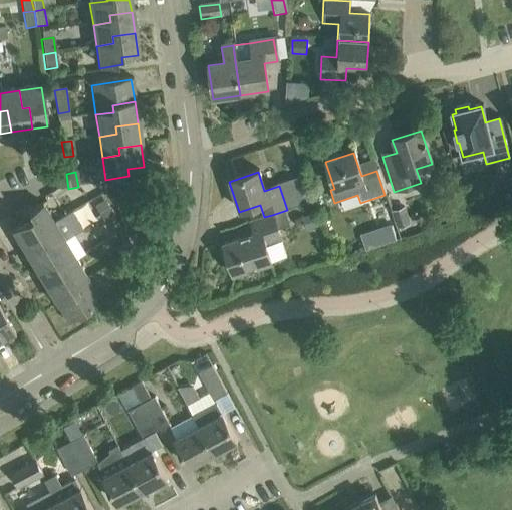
[(66,174),(56,175),(58,190),(68,189),(66,174)]
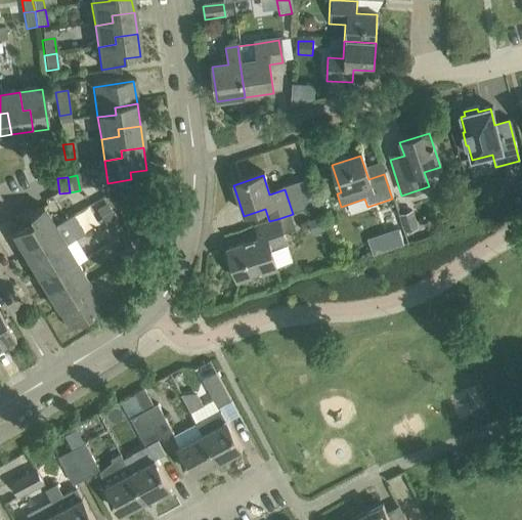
[(96,211),(104,224),(116,217),(107,204),(96,211)]
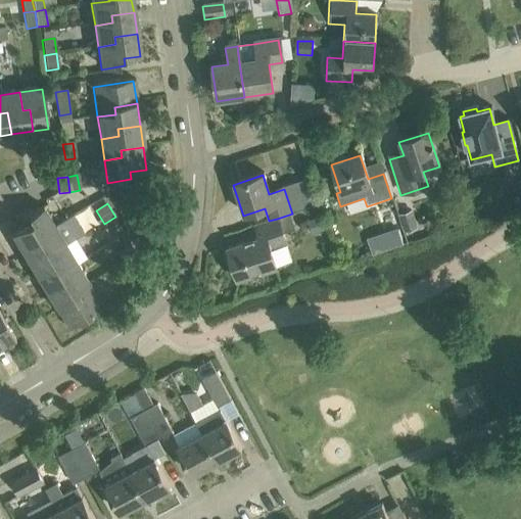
[(25,227),(11,235),(22,254),(42,243),(38,237),(53,228),(42,208),(21,221),(25,227)]
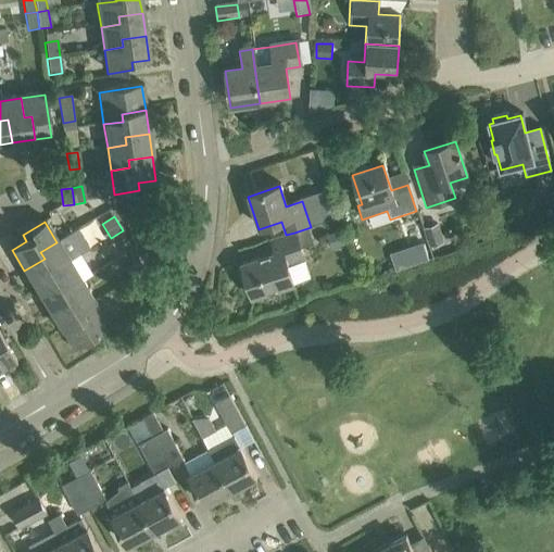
[(426,230),(436,258),(448,253),(439,226),(426,230)]
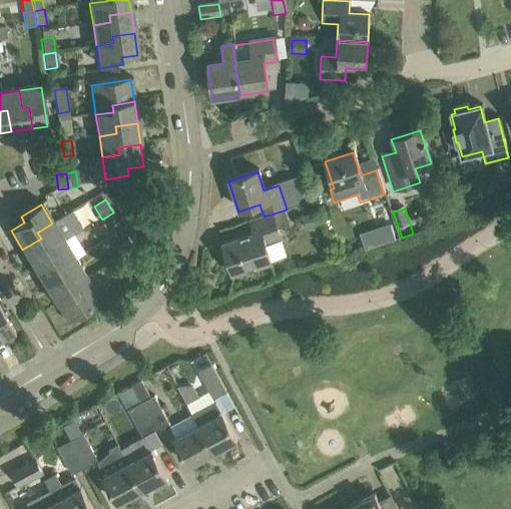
[(113,212),(102,219),(110,232),(121,225),(113,212)]
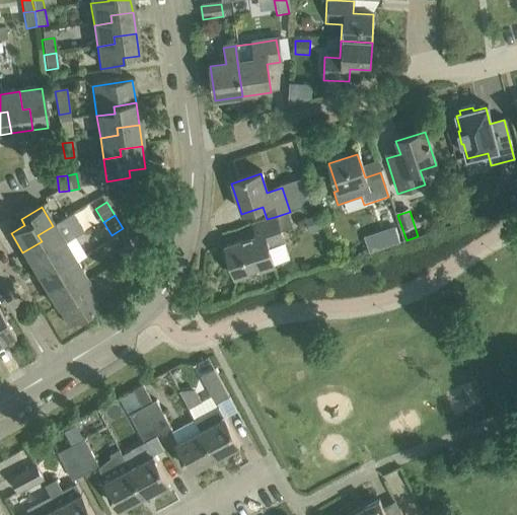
[(275,217),(267,219),(251,224),(256,237),(225,247),(235,279),(277,266),(270,243),(283,239),(275,217)]
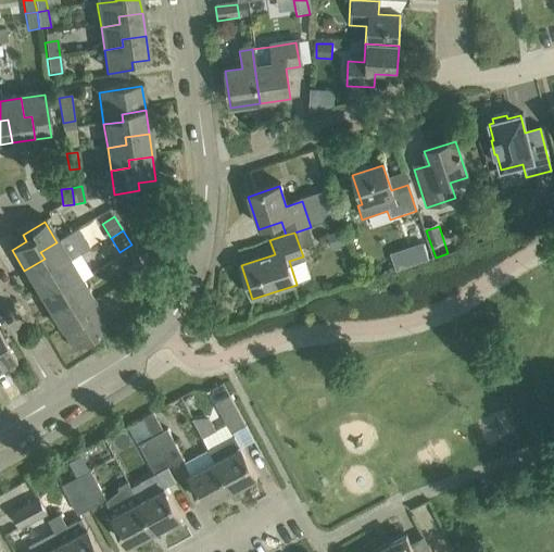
[(328,237),(332,252),(345,247),(340,233),(328,237)]
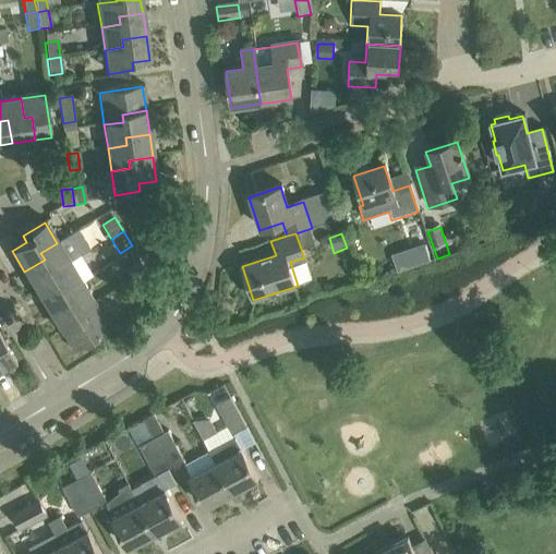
[(45,260),(24,272),(36,292),(57,279),(52,273),(69,263),(57,243),(40,253),(45,260)]
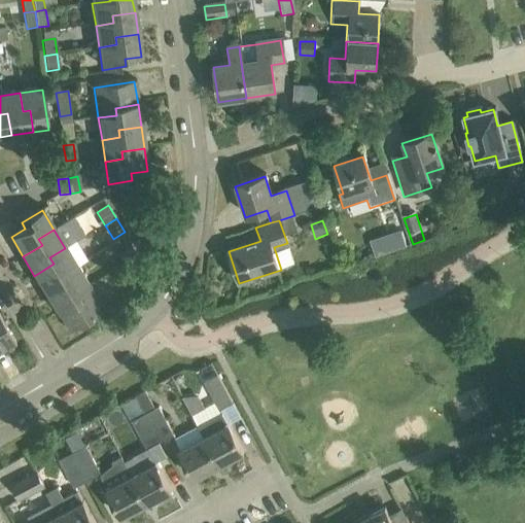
[(54,264),(34,276),(45,294),(65,283),(61,277),(76,268),(85,263),(74,243),(65,248),(49,257),(54,264)]
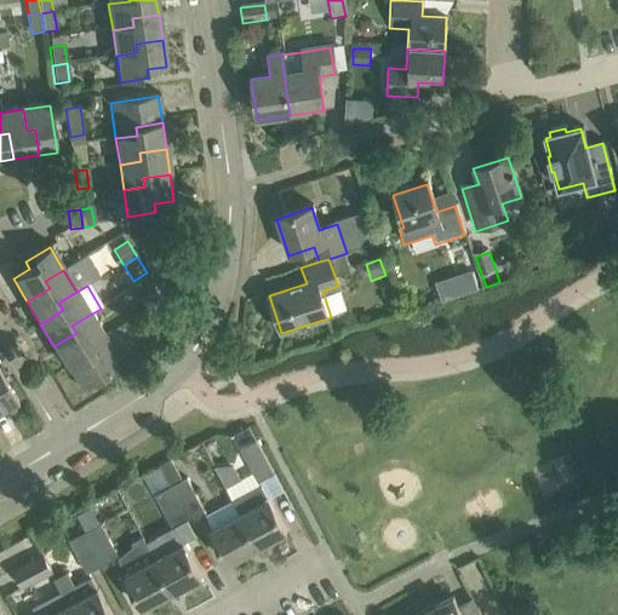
[(450,286),(435,289),(440,304),(453,299),(450,286)]
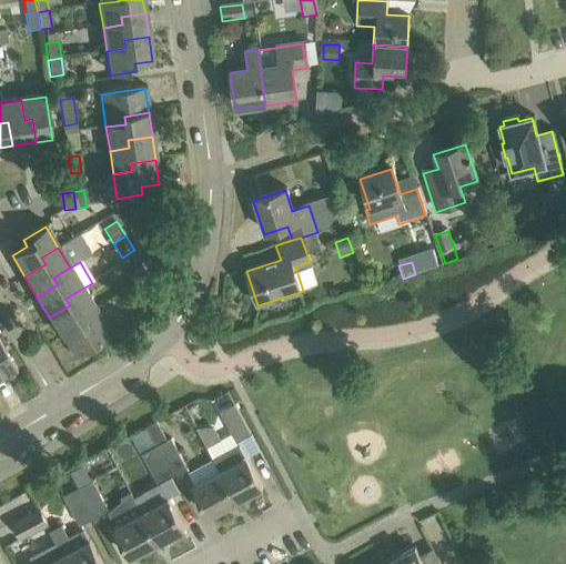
[(141,269),(127,278),(132,286),(147,279),(141,269)]
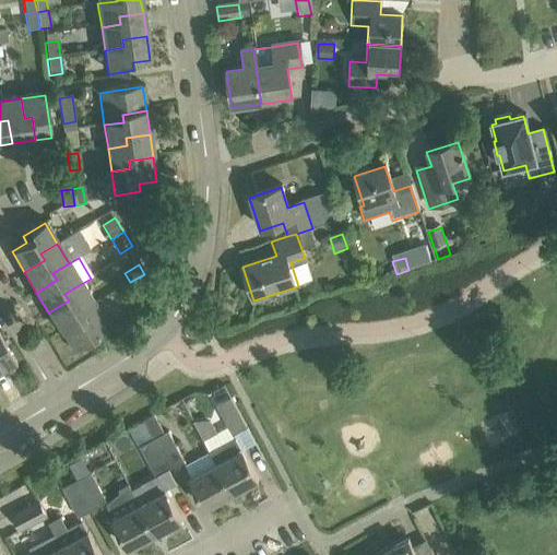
[(144,274),(130,282),(135,292),(150,283),(144,274)]
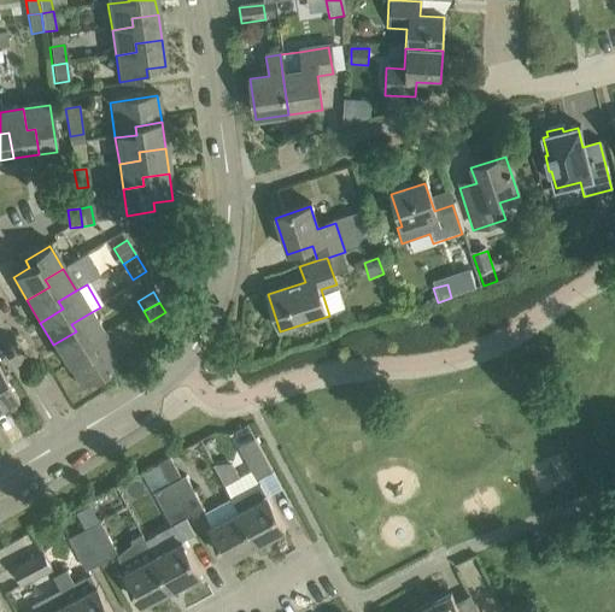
[(76,331),(53,345),(66,368),(89,353),(85,346),(104,335),(89,313),(71,324),(76,331)]
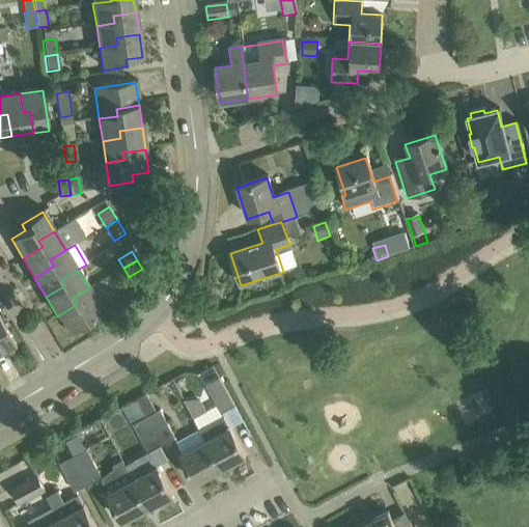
[(77,304),(57,316),(70,336),(105,314),(89,288),(73,298),(77,304)]
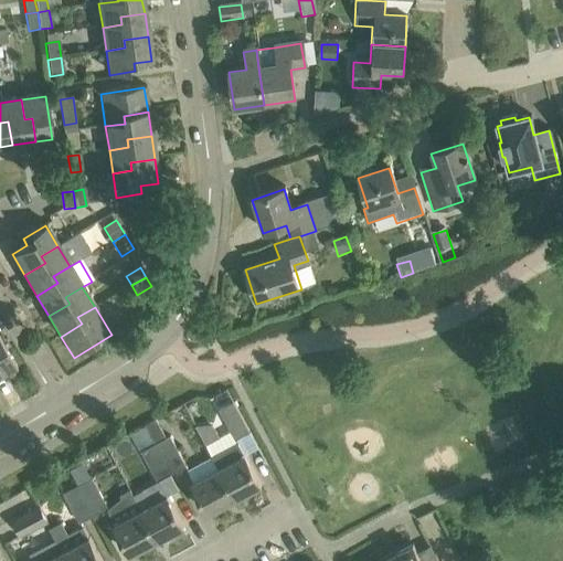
[(0,376),(14,367),(0,341),(0,376)]
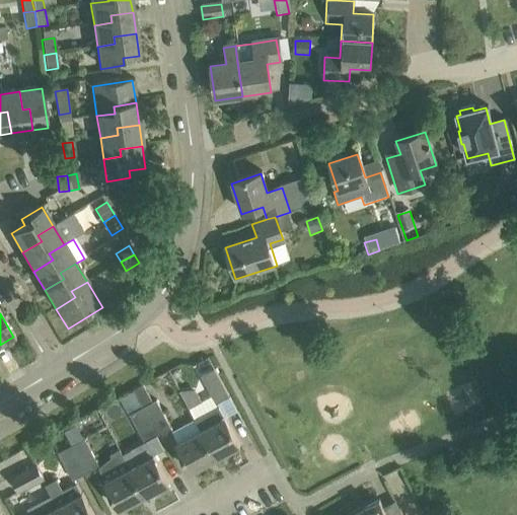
[(200,378),(211,398),(215,406),(228,398),(213,371),(200,378)]
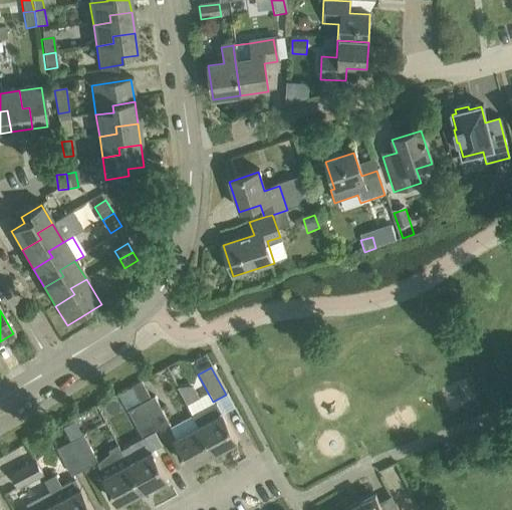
[(141,405),(150,401),(145,392),(137,396),(141,405)]
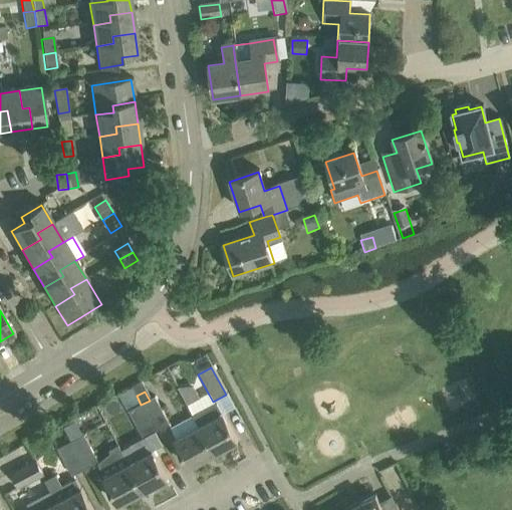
[(186,407),(192,416),(197,427),(214,456),(237,443),(222,415),(221,415),(216,405),(215,405),(213,402),(209,395),(186,407)]
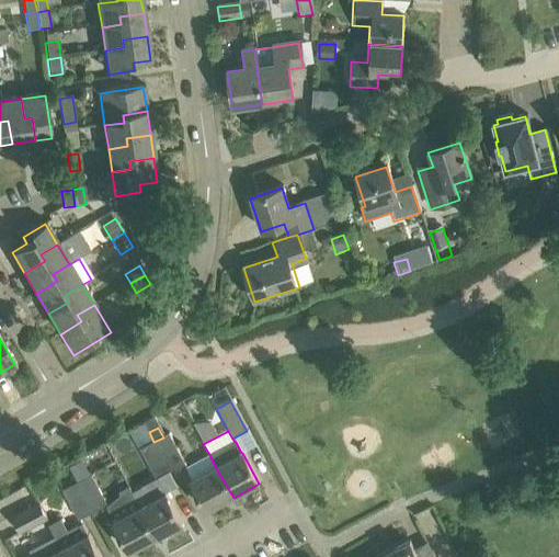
[(168,434),(153,442),(170,472),(183,464),(168,434)]
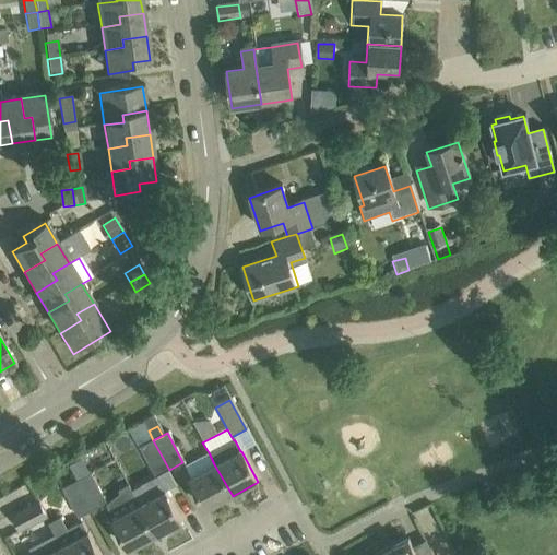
[(169,470),(153,440),(140,448),(155,477),(169,470)]
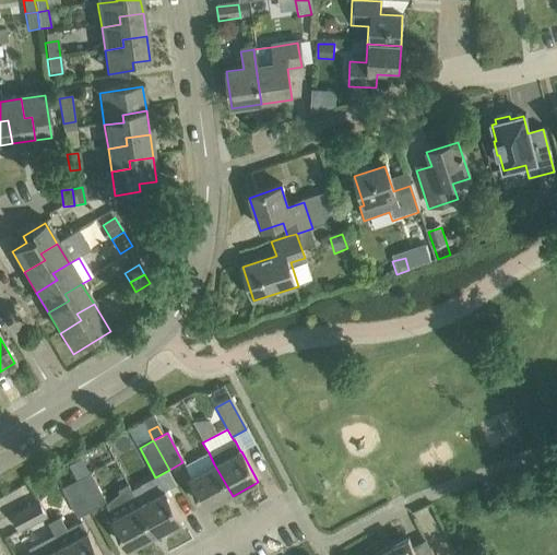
[(214,464),(209,452),(182,467),(205,510),(233,496),(214,464)]
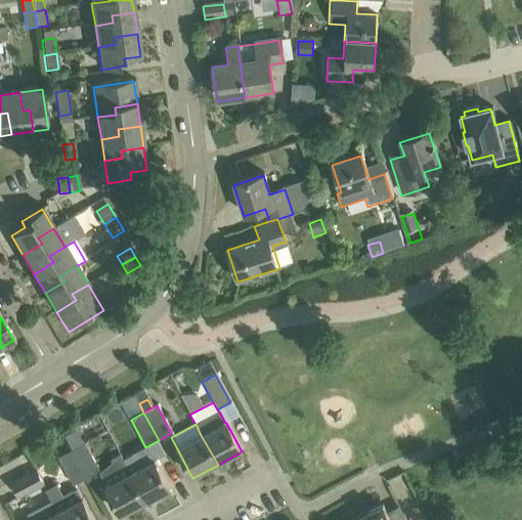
[(84,443),(71,450),(86,479),(99,472),(84,443)]
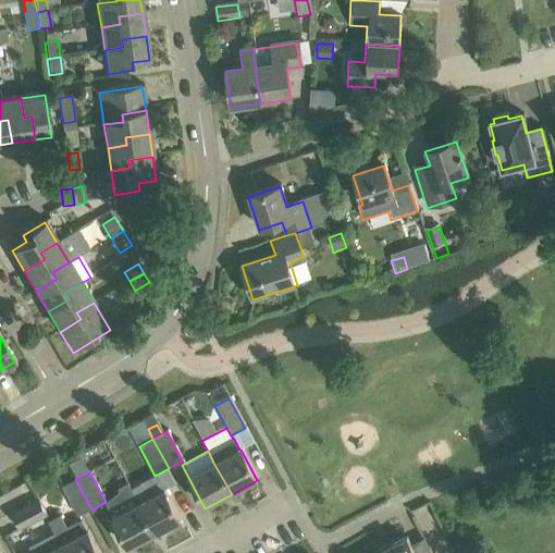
[(91,510),(75,479),(61,487),(77,517),(91,510)]
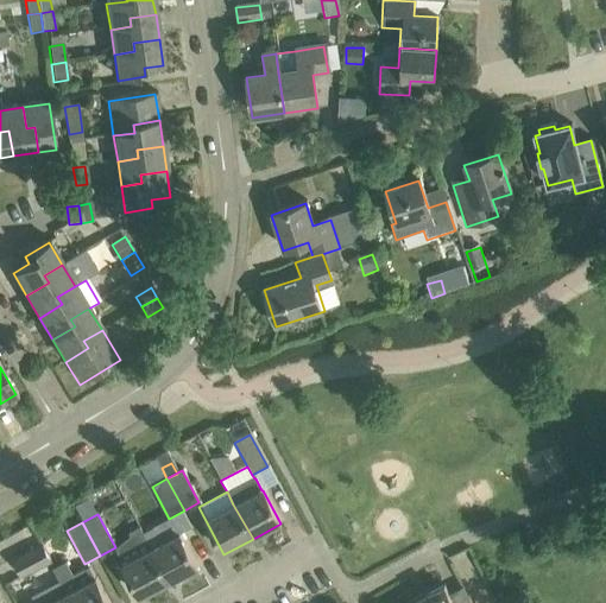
[(169,583),(196,569),(178,534),(161,544),(152,529),(143,535),(169,583)]
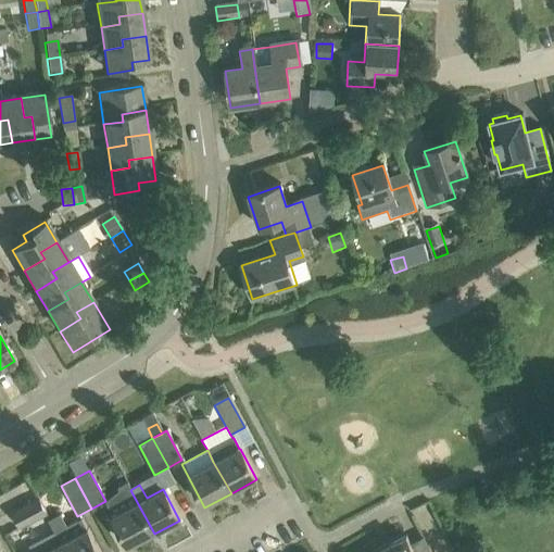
[(111,516),(127,548),(154,534),(130,490),(122,494),(124,498),(108,505),(113,515),(111,516)]
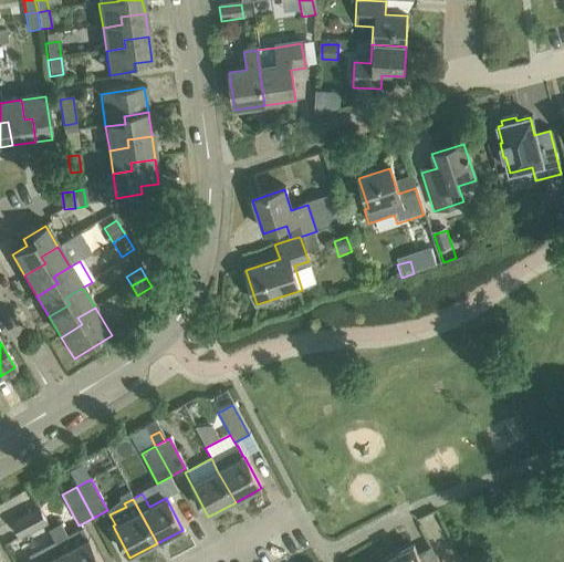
[(11,523),(20,539),(47,526),(38,509),(11,523)]
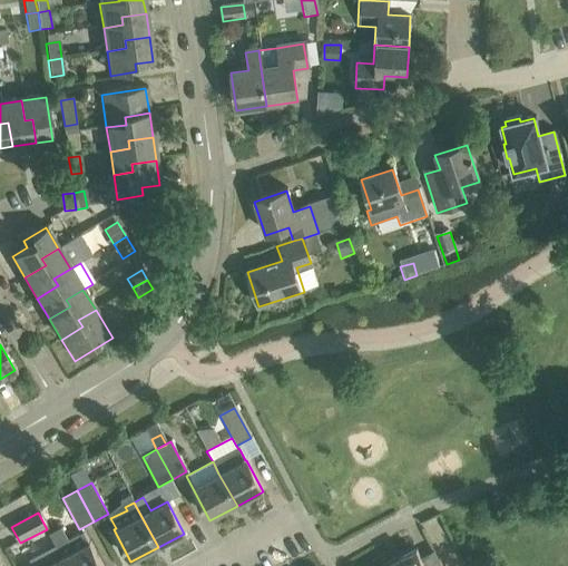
[(50,535),(66,565),(100,565),(82,533),(66,542),(60,529),(50,535)]
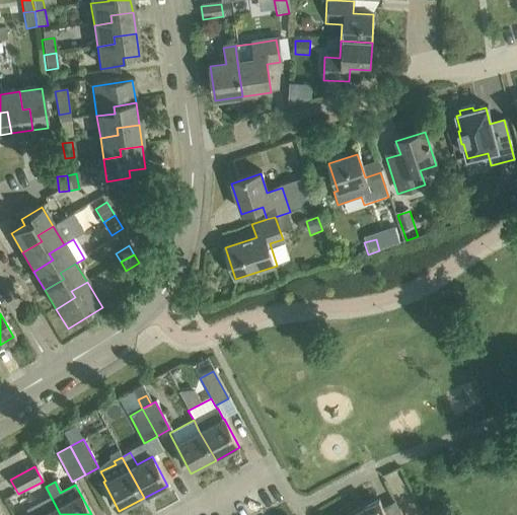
[(60,514),(51,498),(27,510),(29,514),(60,514)]
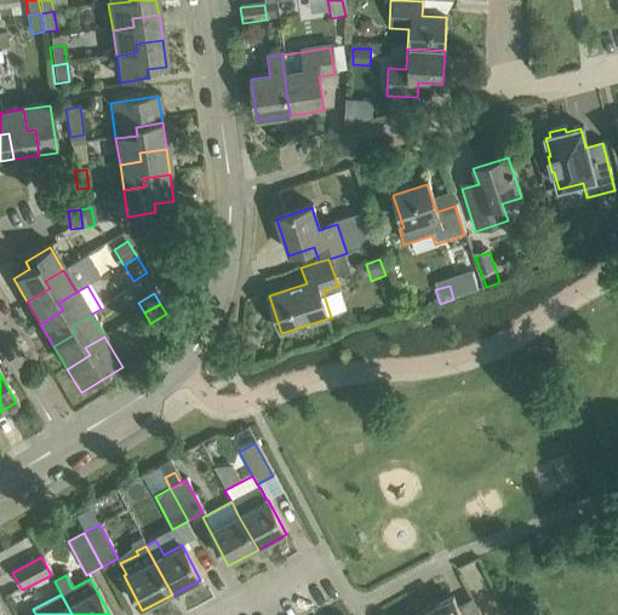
[(452,599),(425,614),(479,614),(471,599),(456,608),(452,599)]
